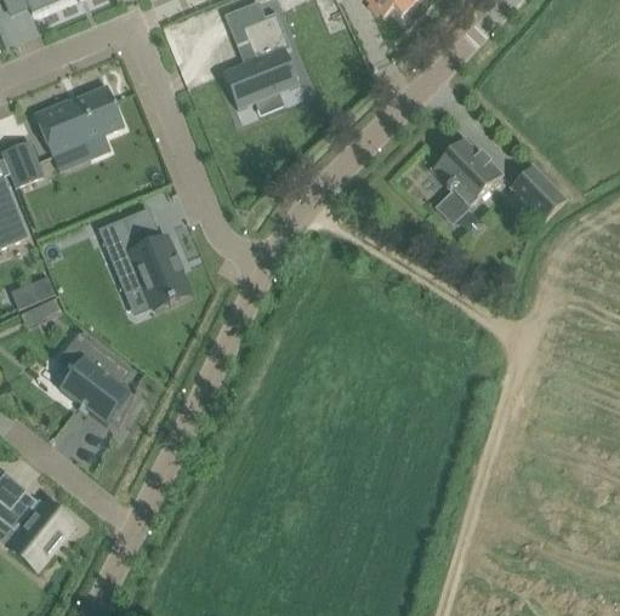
[(26,0),(29,7),(32,12),(58,0),(26,0)]
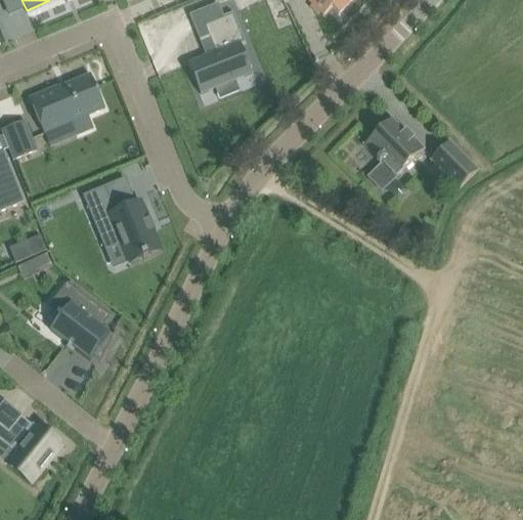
[(310,0),(311,1),(309,3),(316,11),(319,9),(322,12),(331,4),(338,11),(349,0),(310,0)]
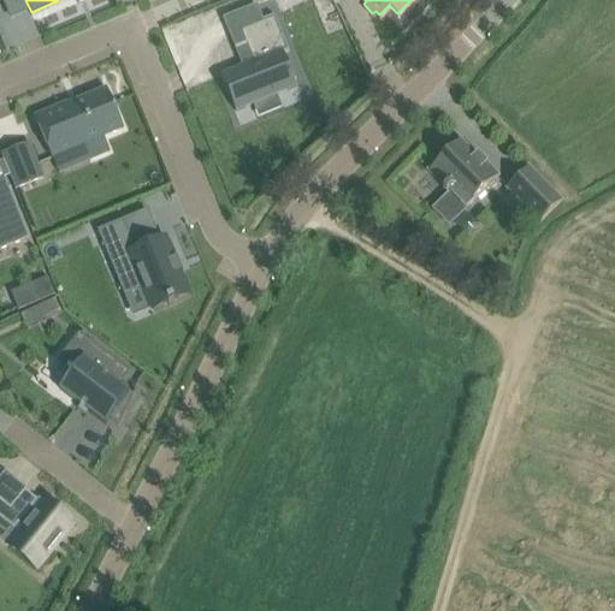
[(242,63),(220,71),(235,107),(252,100),(256,99),(254,93),(270,85),(272,93),(276,90),(295,83),(282,48),(288,46),(273,11),(262,16),(237,25),(252,59),(242,63)]
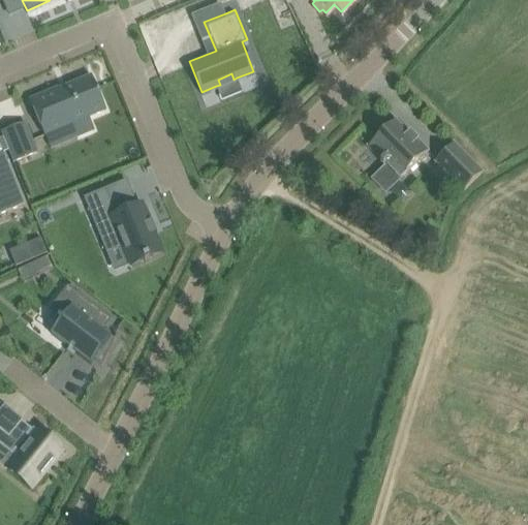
[(58,85),(29,96),(44,132),(71,121),(76,133),(93,126),(88,115),(105,106),(91,72),(58,86),(58,85)]
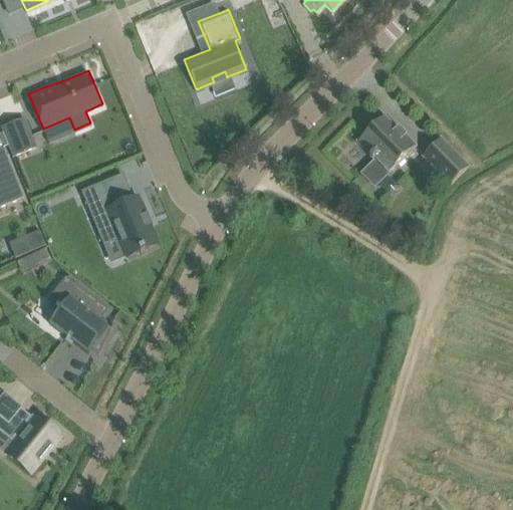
[(359,139),(371,152),(368,155),(373,160),(361,171),(373,184),(415,144),(398,125),(396,128),(382,114),(364,132),(361,130),(360,131),(363,135),(359,139)]
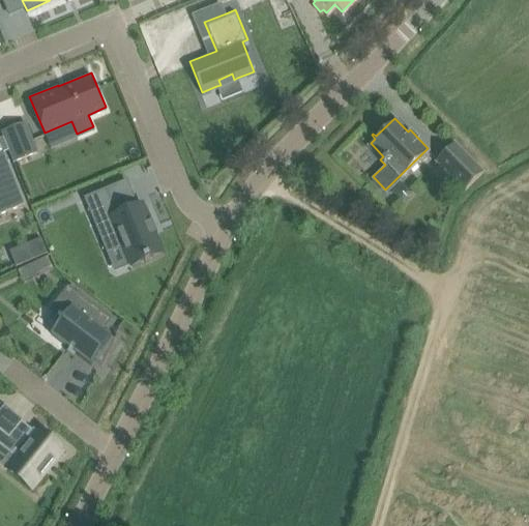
[(32,138),(8,147),(12,159),(36,150),(32,138)]
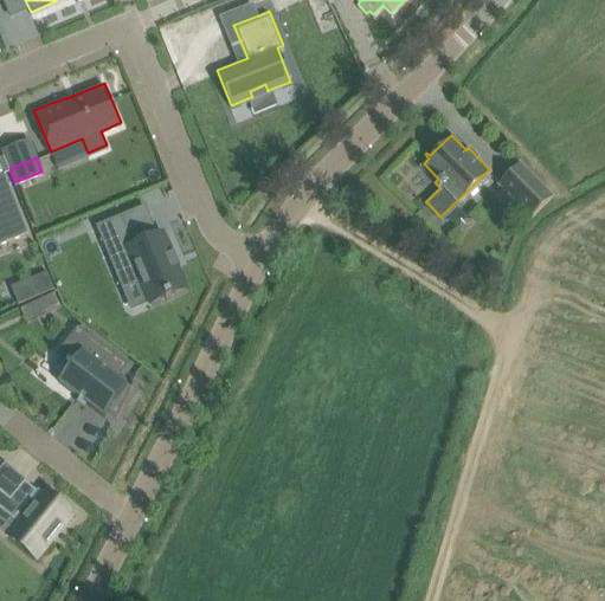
[(497,181),(529,214),(553,194),(521,160),(497,181)]
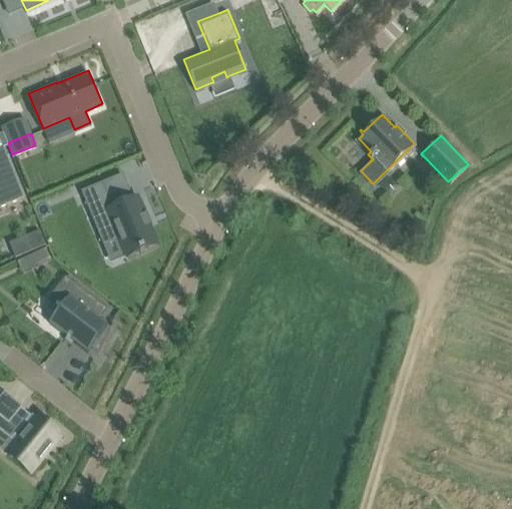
[(0,204),(23,195),(3,144),(0,146),(0,204)]
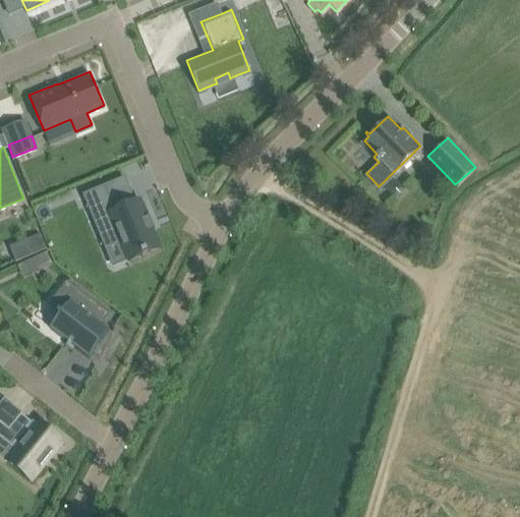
[(105,183),(84,190),(101,233),(117,227),(128,257),(141,252),(141,253),(146,252),(146,250),(157,246),(151,229),(154,227),(149,215),(146,217),(139,198),(134,200),(115,208),(105,183)]
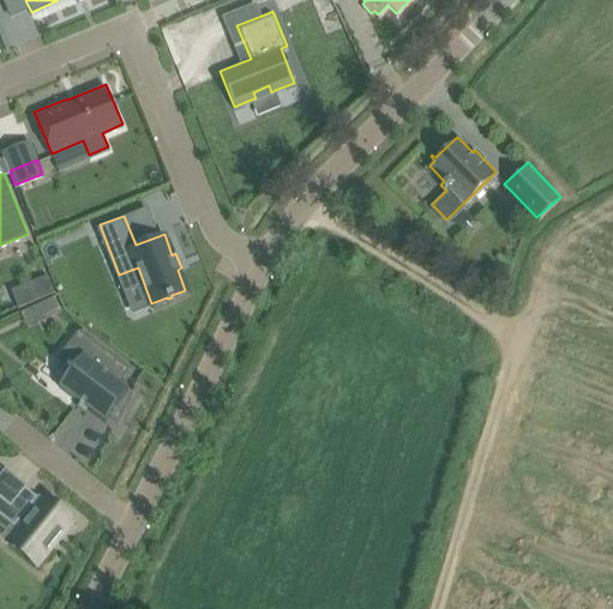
[(47,272),(29,279),(36,297),(54,290),(47,272)]
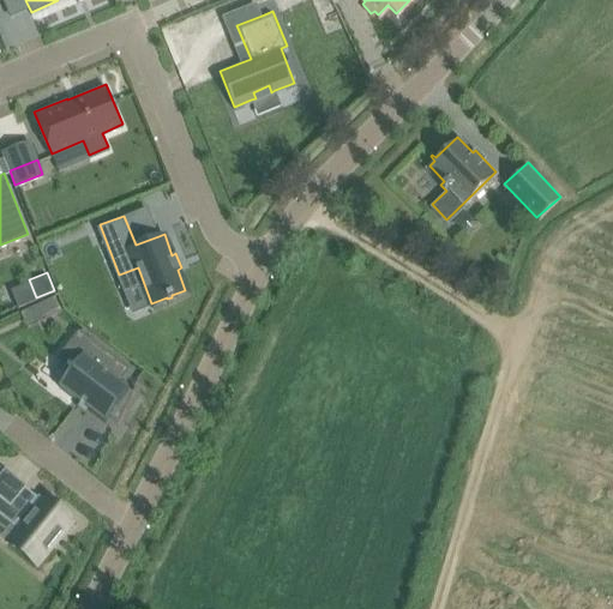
[(54,294),(36,302),(42,315),(60,307),(54,294)]
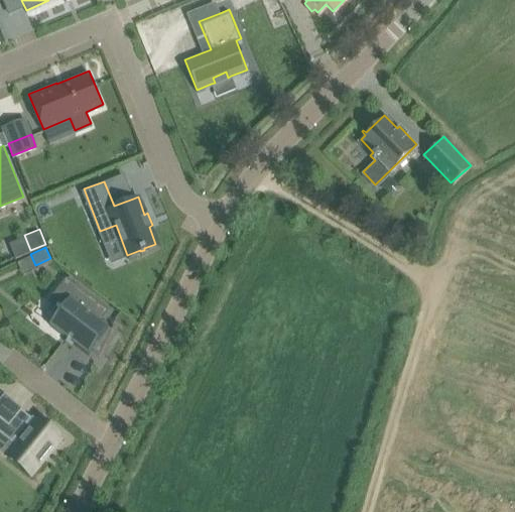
[(57,310),(48,323),(88,353),(91,348),(99,354),(113,326),(112,325),(111,327),(100,318),(95,314),(102,305),(107,308),(108,307),(66,275),(65,276),(56,287),(69,296),(59,308),(57,307),(55,309),(57,310)]
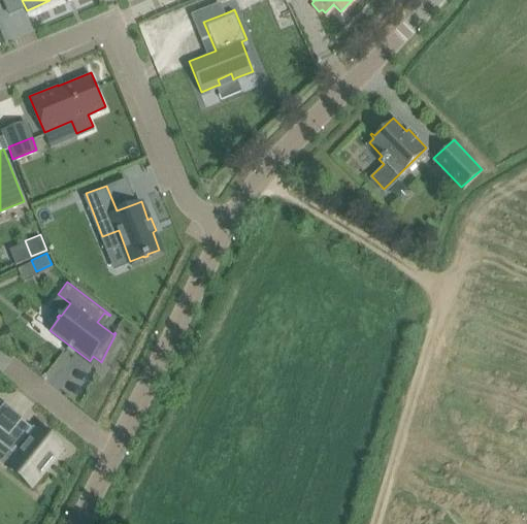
[(0,441),(11,451),(12,450),(17,453),(7,464),(31,484),(62,445),(38,426),(34,430),(30,427),(31,426),(20,417),(7,432),(0,426),(0,441)]
